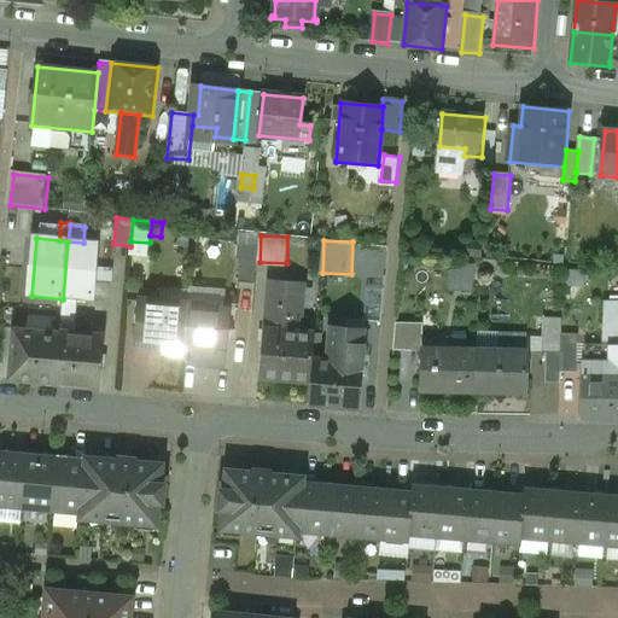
[(83,243),(68,242),(63,299),(76,301),(86,302),(89,261),(93,258),(94,250),(92,248),(92,243),(83,243)]
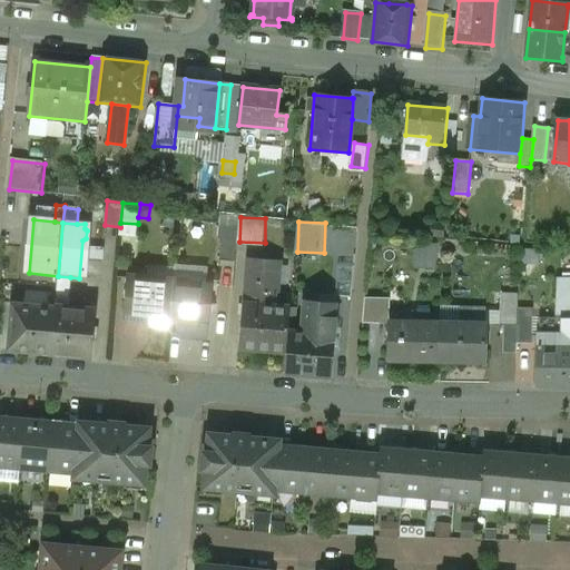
[(445,228),(430,226),(429,235),(444,237),(445,228)]
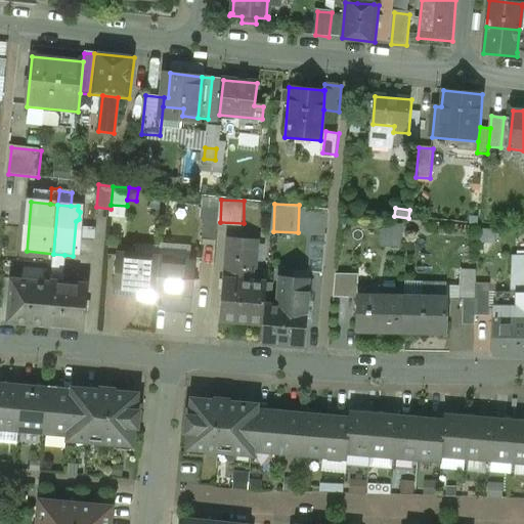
[(402,246),(403,225),(383,224),(382,245),(402,246)]
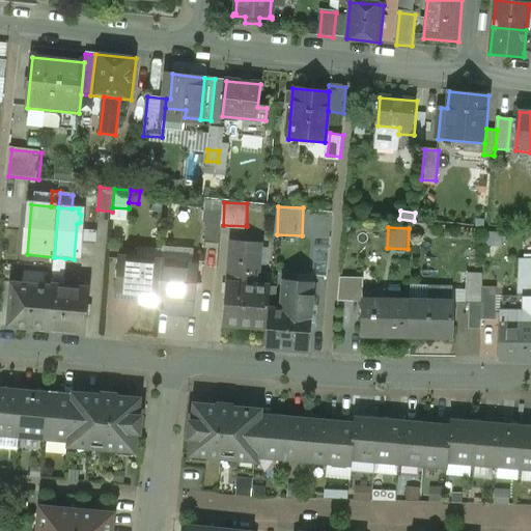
[(263,245),(234,243),(230,283),(259,286),(263,245)]
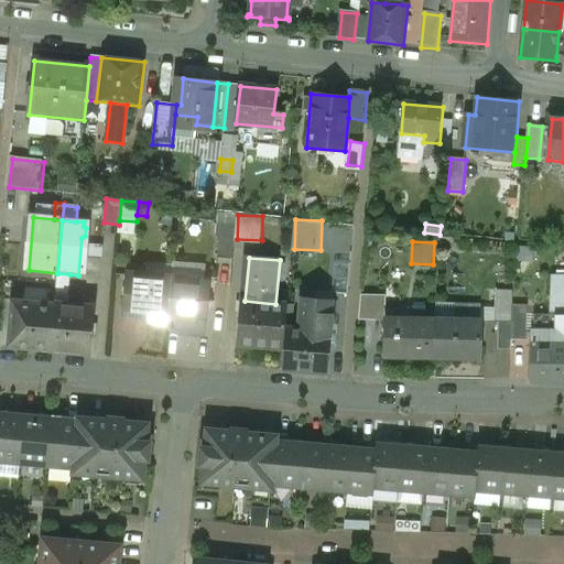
[(69,274),(57,273),(55,296),(67,297),(69,274)]
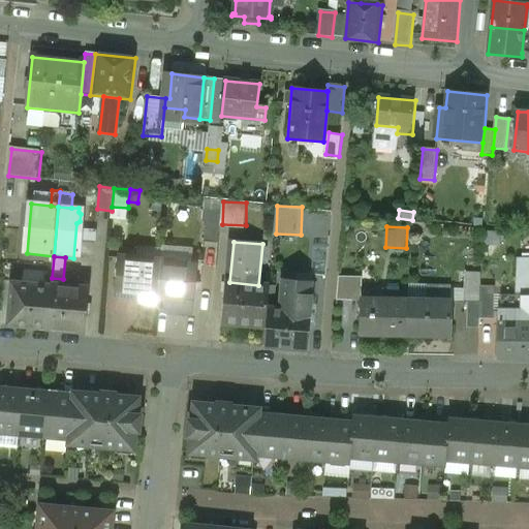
[(162,263),(119,258),(116,293),(158,298),(162,263)]
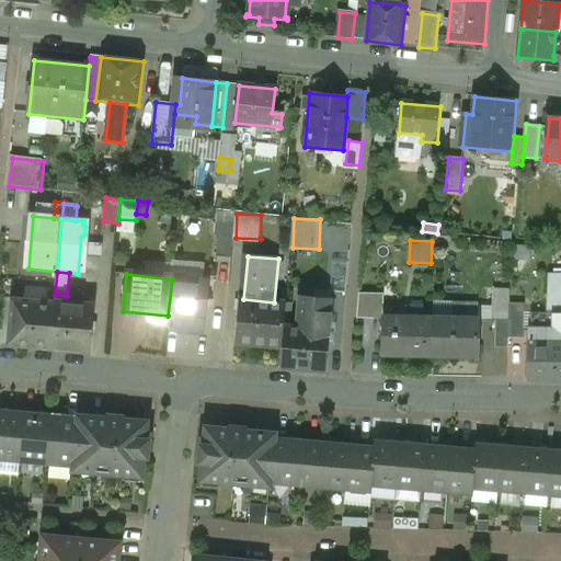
[(553,330),(529,330),(528,380),(529,380),(560,379),(560,274),(549,275),(548,315),(553,315),(553,330)]
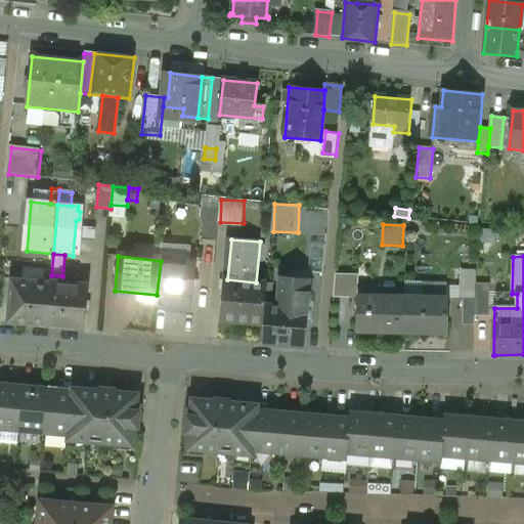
[(195,263),(174,261),(174,258),(161,257),(161,261),(157,295),(191,298),(192,281),(194,281),(195,263)]
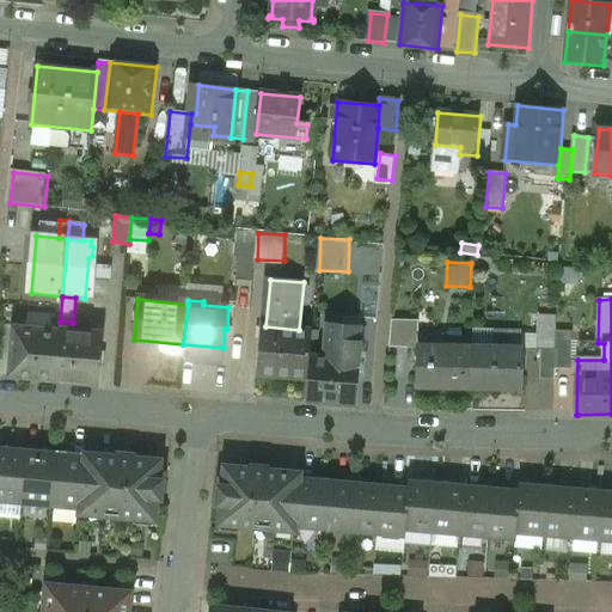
[(420,346),(420,318),(393,318),(393,346),(420,346)]
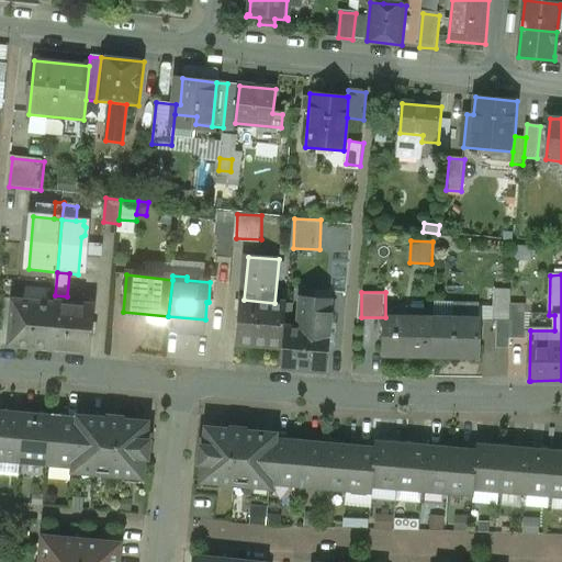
[(335,300),(300,296),(299,316),(296,316),(296,322),(298,322),(298,326),(287,325),(282,370),(327,374),(335,300)]
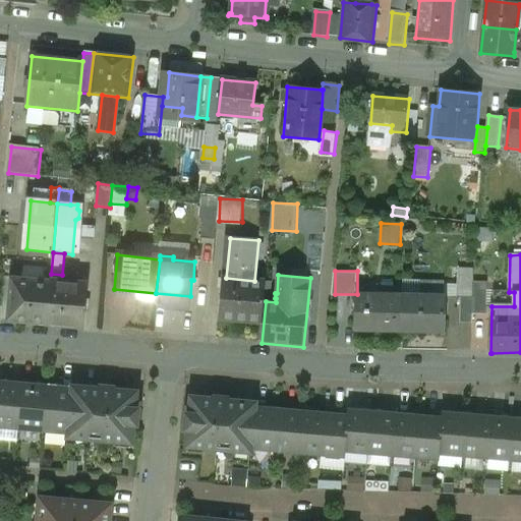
[(226,278),(224,278),(220,319),(263,322),(266,282),(254,281),(226,278)]
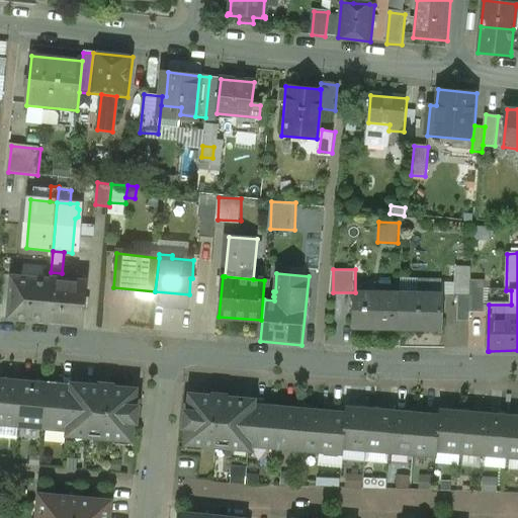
[(49,281),(12,278),(9,320),(46,323),(49,281)]
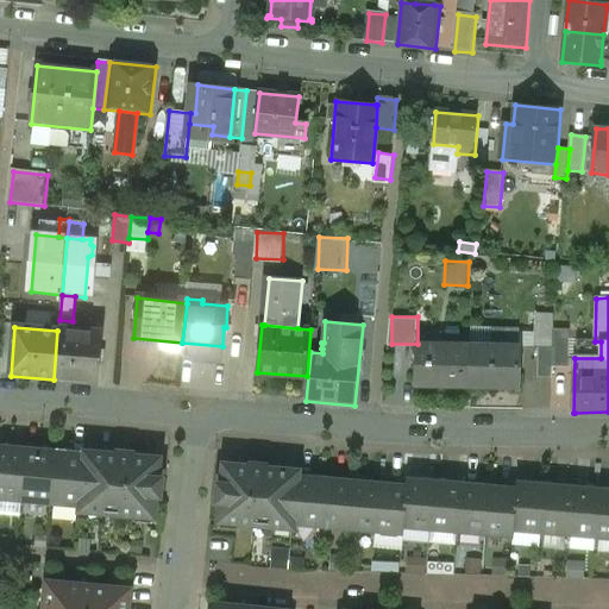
[(101,334),(57,331),(54,380),(98,383),(101,334)]
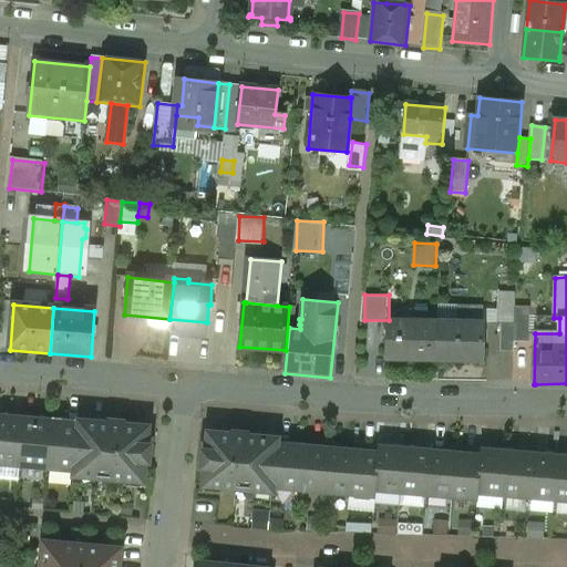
[(531,308),(517,308),(516,342),(529,342),(531,308)]
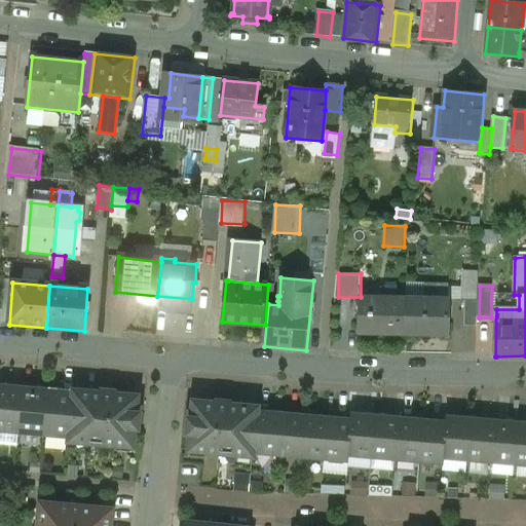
[(407,300),(361,300),(361,333),(406,334),(407,300)]
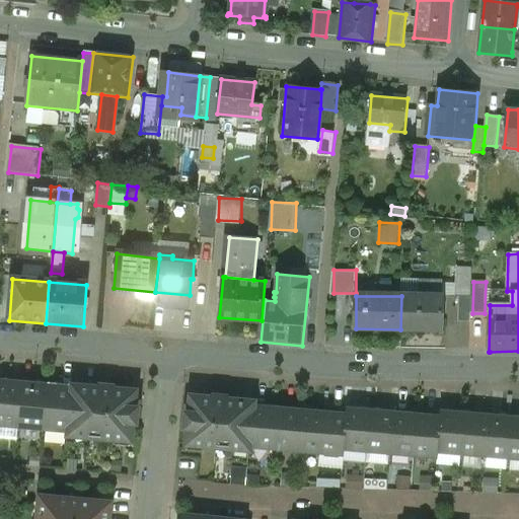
[(443,297),(401,296),(400,329),(443,330),(443,297)]
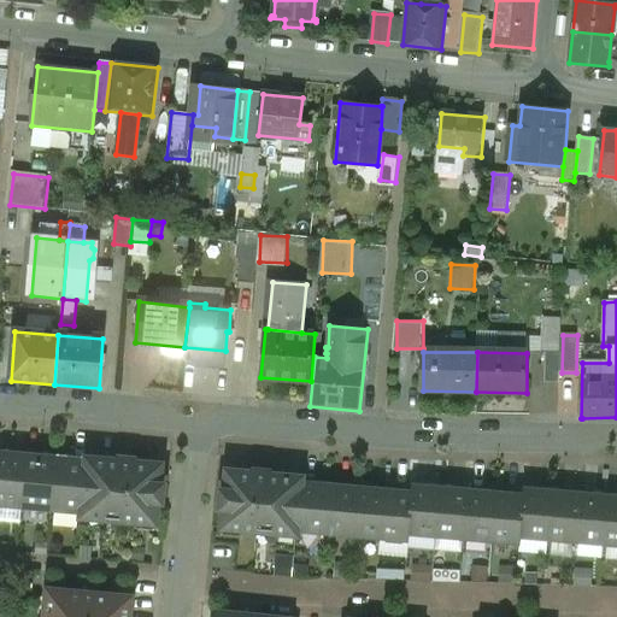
[(559,357),(546,356),(545,383),(559,383),(559,357)]
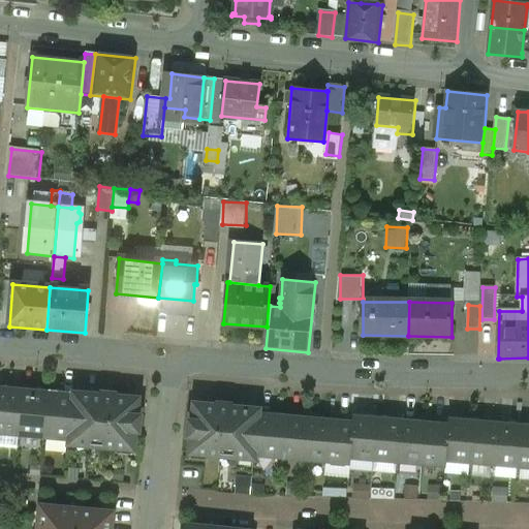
[(23,391),(0,389),(0,433),(19,435),(23,391)]
